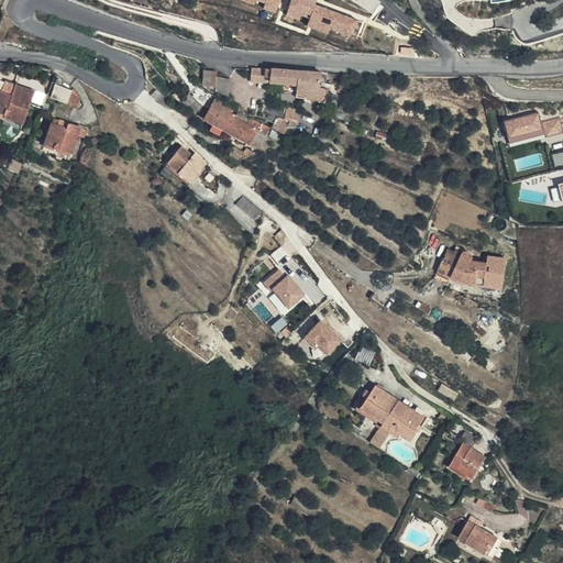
[(253,0),(265,3),(264,8),(279,12),(282,0),(253,0)]
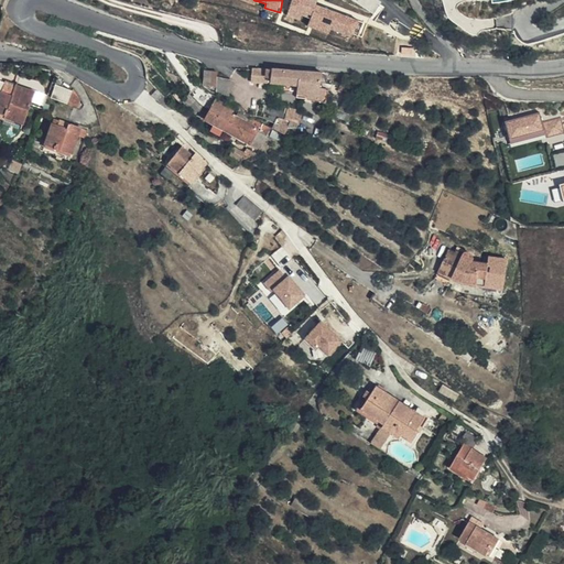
[(359,13),(311,0),(291,0),(289,11),(312,18),(311,21),(354,33),(359,13)]
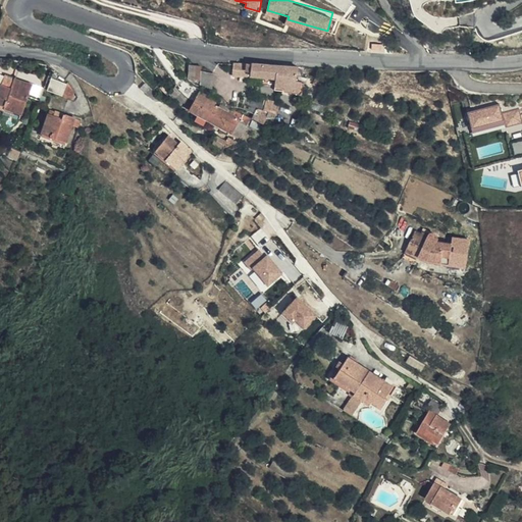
[(251,75),(252,64),(245,64),(236,63),(233,75),(240,75),(243,75),(247,75),(250,75),(251,75)]
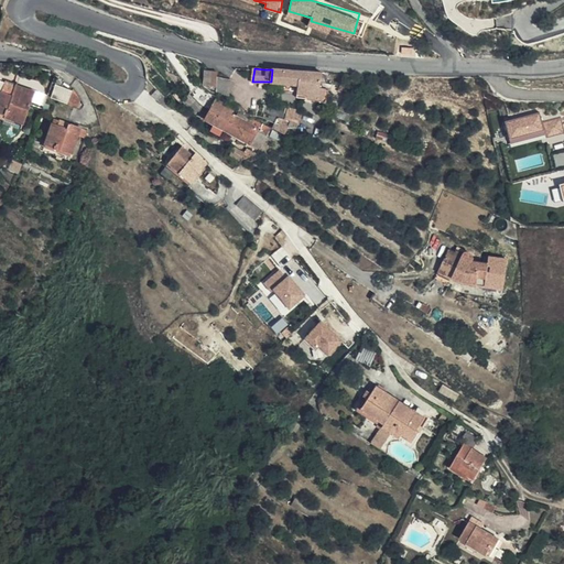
[(320,83),(321,73),(321,72),(283,71),(272,69),(271,82),(273,82),(282,83),(297,86),(296,91),(296,97),(325,102),(329,90),(331,90),(331,85),(320,83)]
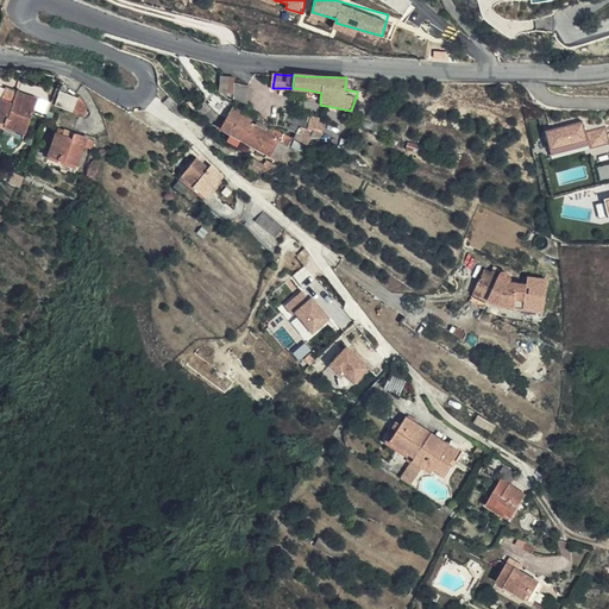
[(248,85),(236,77),(233,96),(244,102),(248,85)]
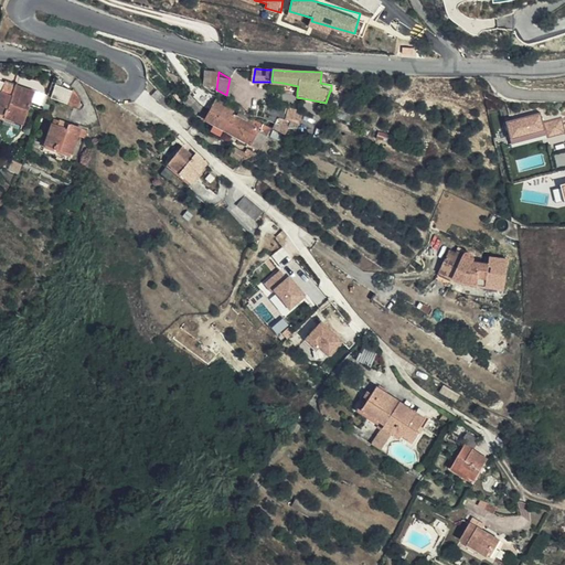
[(274,82),(272,82),(270,82),(267,82),(267,85),(267,89),(281,92),(281,91),(283,83),(274,82)]
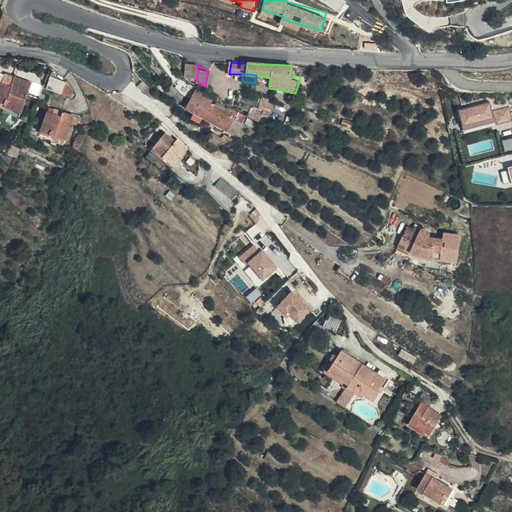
[(2,85),(0,90),(0,106),(5,108),(6,106),(21,111),(31,83),(15,77),(14,80),(5,77),(2,85)]
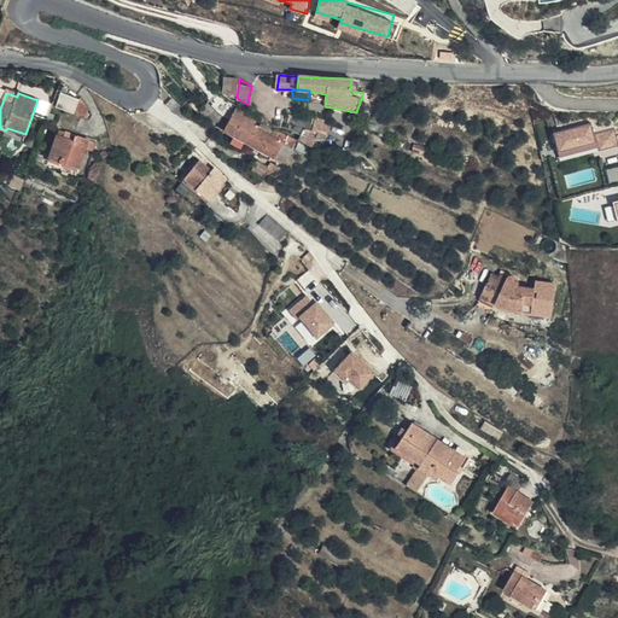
[(77,115),(82,100),(62,93),(57,108),(77,115)]
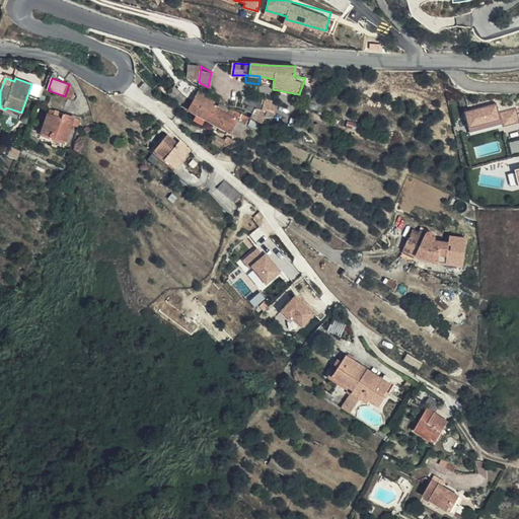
[(71,85),(69,84),(65,96),(64,97),(73,101),(76,94),(71,85)]
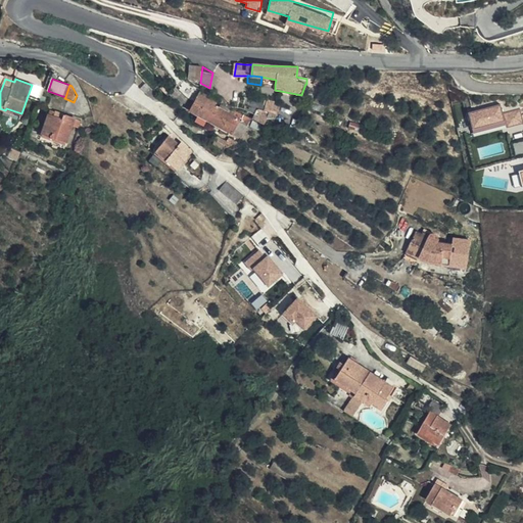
[(175,87),(169,94),(181,105),(188,98),(176,86),(175,87)]
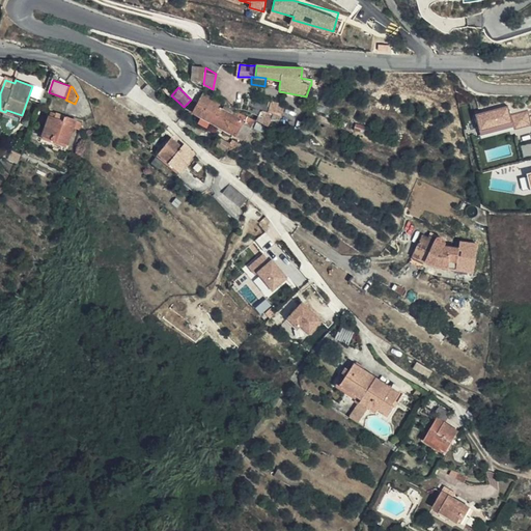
[(202,116),(210,120),(217,107),(220,103),(203,93),(193,112),(202,116)]
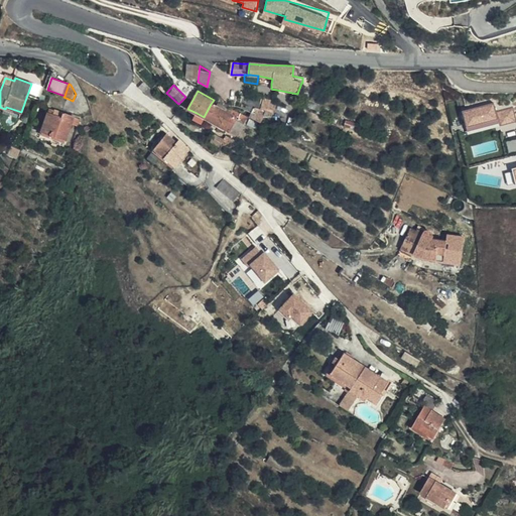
[(242,104),(252,106),(253,103),(245,101),(247,96),(255,98),(255,97),(255,94),(246,91),(242,104)]
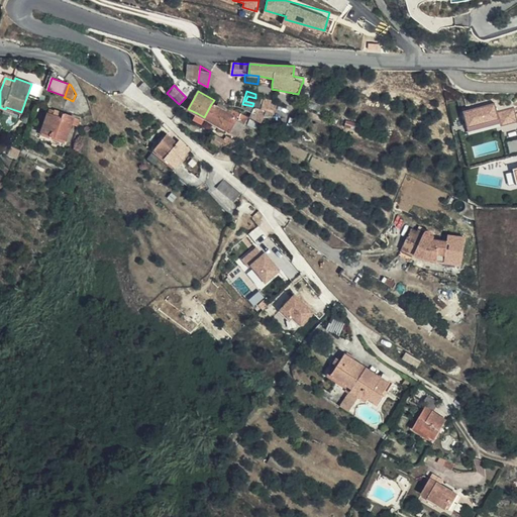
[(262,109),(265,97),(266,97),(255,94),(255,97),(255,98),(253,103),(252,106),(262,109)]
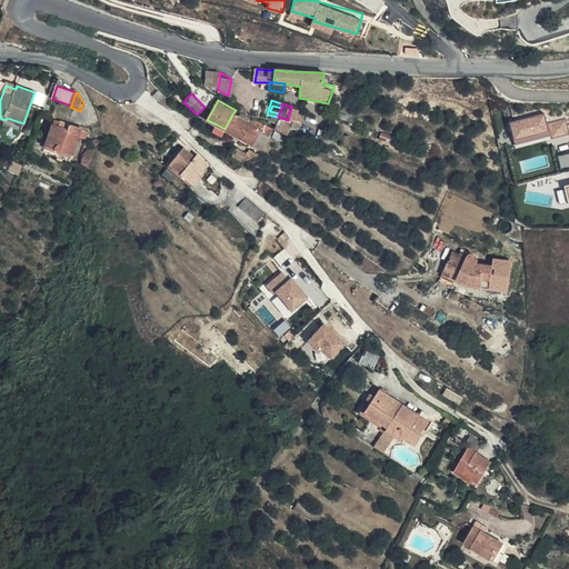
[(545,111),(509,120),(516,145),(568,130),(568,126),(567,116),(547,121),(545,111)]
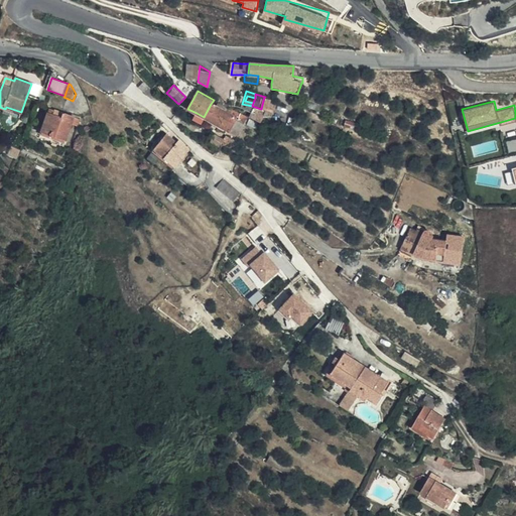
[(211,104),(204,117),(236,135),(245,117),(238,114),(235,117),(211,104)]
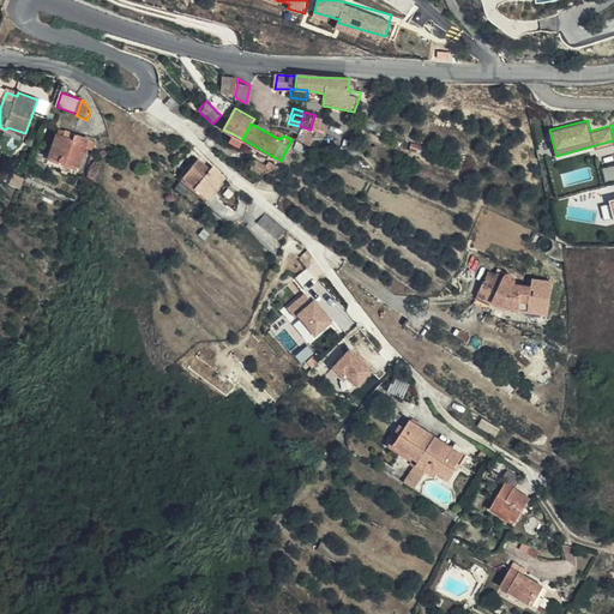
[(73,140),(74,136),(59,130),(58,136),(73,140)]
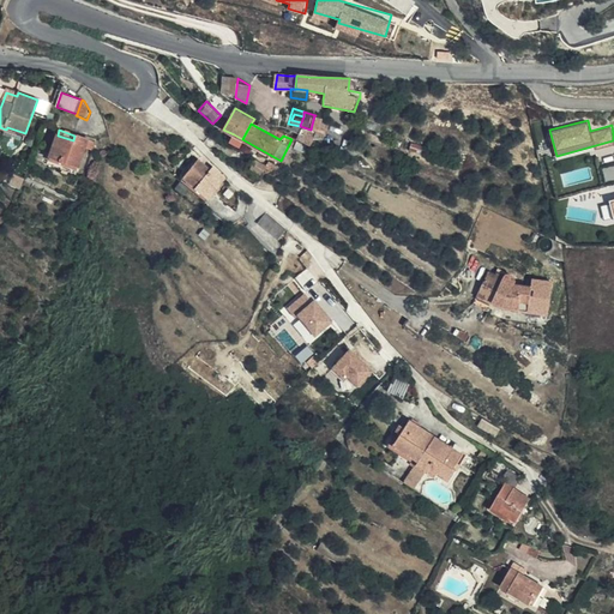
[(238,148),(242,139),(234,134),(229,143),(238,148)]
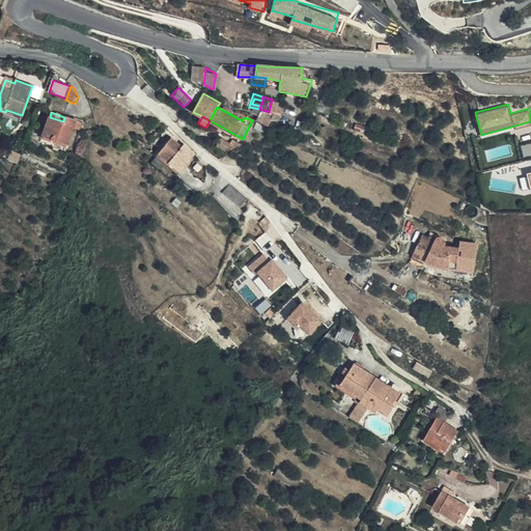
[(77,120),(64,117),(63,121),(50,117),(44,135),(68,143),(77,120)]
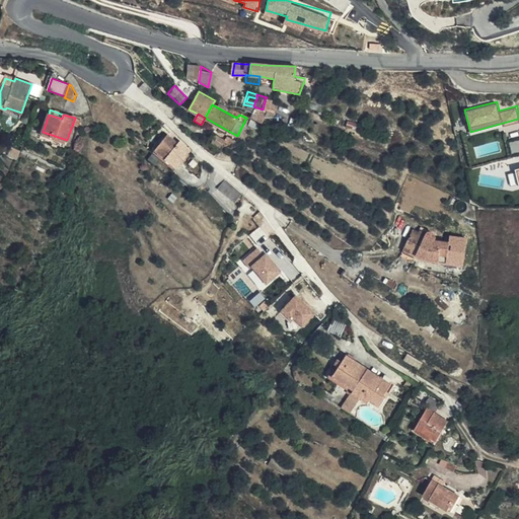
[(219,148),(225,140),(217,134),(211,143),(219,148)]
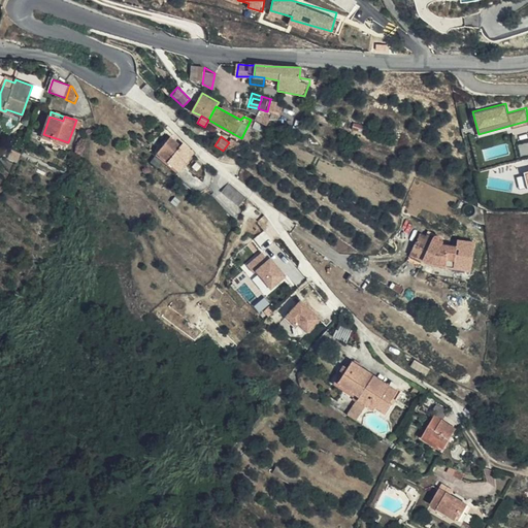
[(171,137),(157,154),(164,159),(179,172),(195,153),(183,143),(182,144),(171,137)]
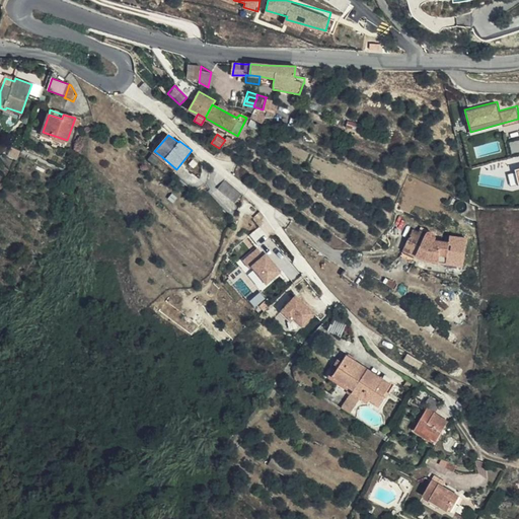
[(149,158),(156,164),(161,156),(154,151),(149,158)]
